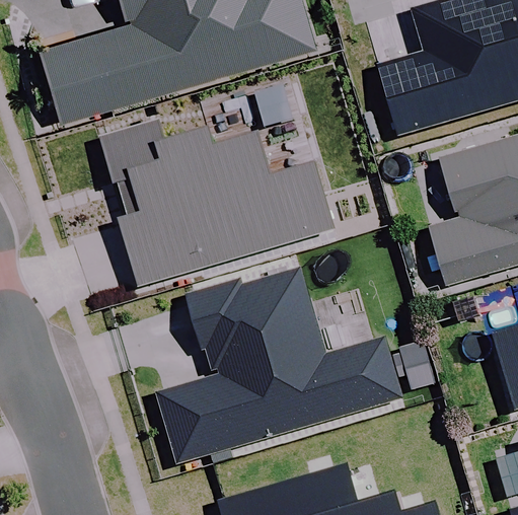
[(113,0),(120,24),(38,49),(59,121),(312,47),(298,0),(113,0)]
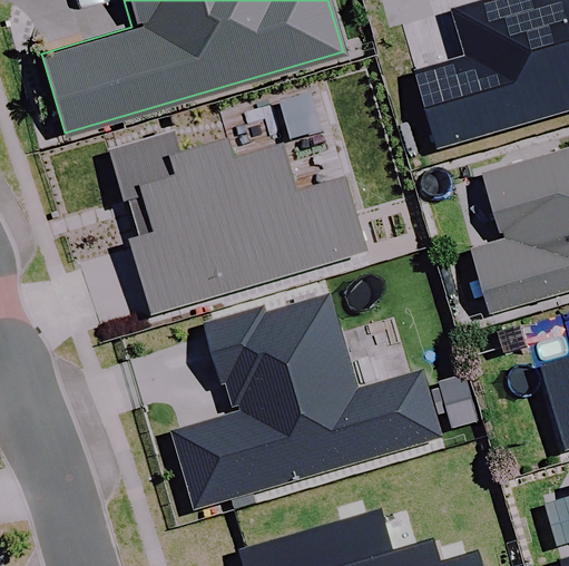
[(501,0),(455,13),(469,60),(418,75),(440,152),(568,113),(568,0),(501,0)]
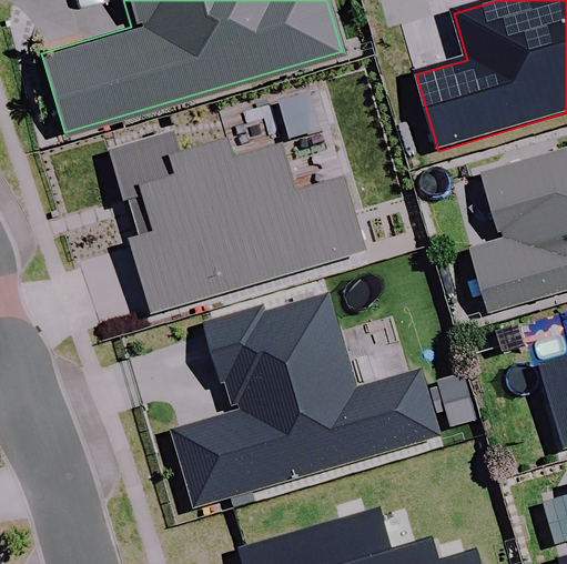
[(132,244),(153,316),(366,255),(345,184),(299,199),(284,152),(236,167),(230,145),(181,160),(174,138),(117,154),(142,242),(132,244)]
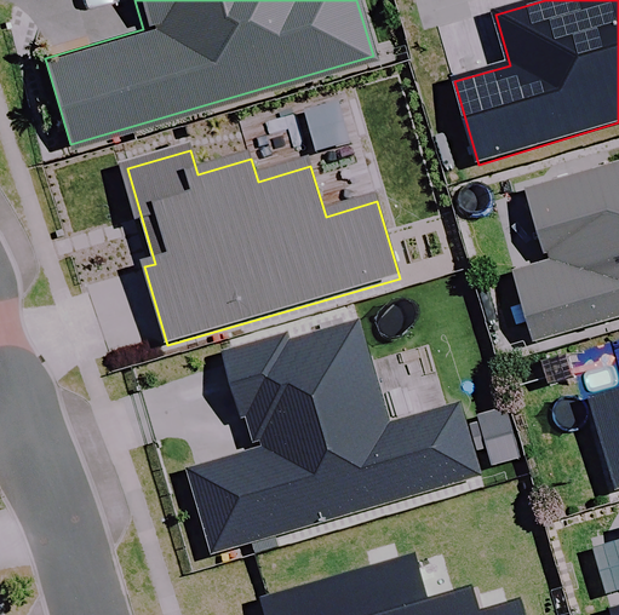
[(618,160),(525,189),(545,262),(511,271),(531,339),(618,312),(618,160)]
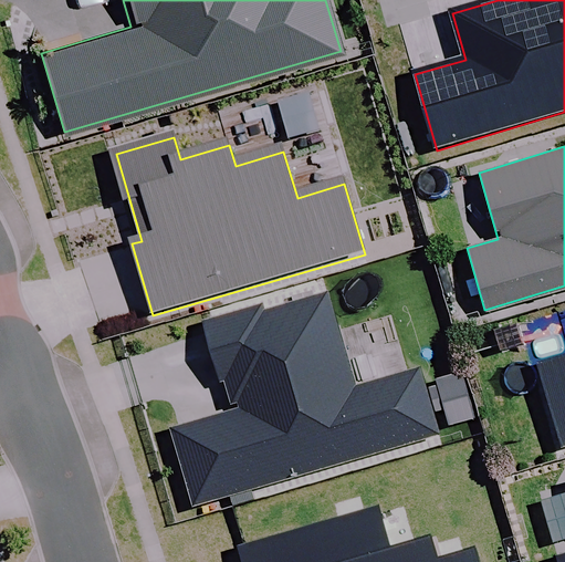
[(190,502),(437,430),(420,373),(356,391),(326,291),(262,310),(260,303),(201,321),(227,410),(168,427),(190,502)]
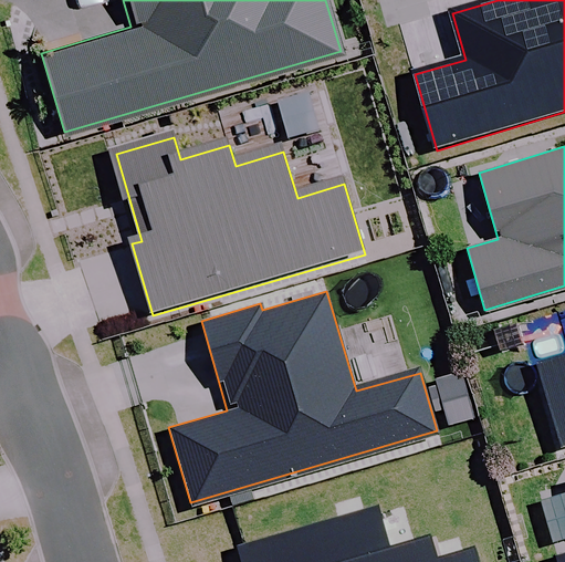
[(564,354),(535,364),(560,445),(564,443),(564,354)]
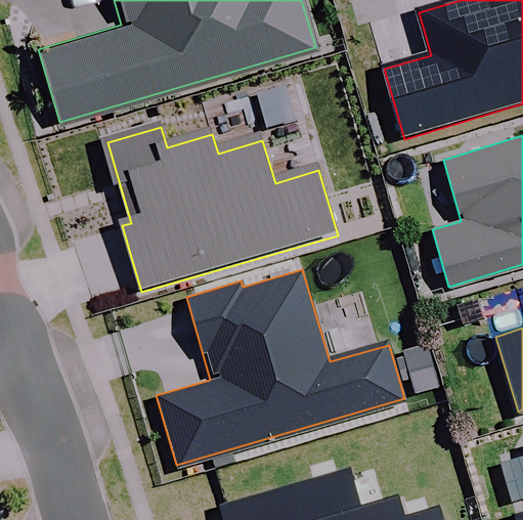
[(425,341),(401,348),(413,391),(437,384),(425,341)]
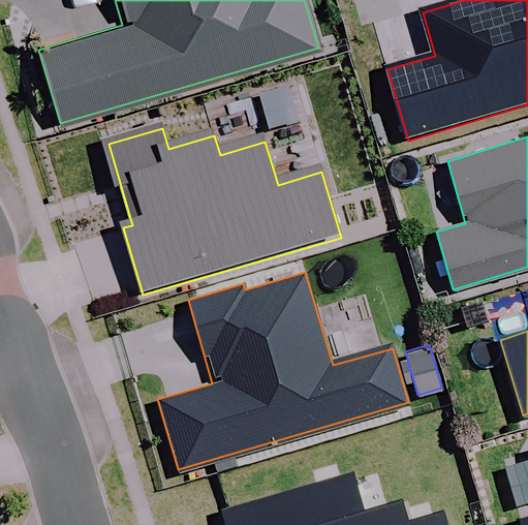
[(348,471),(219,508),(223,524),(444,524),(441,510),(404,521),(398,500),(360,512),(348,471)]
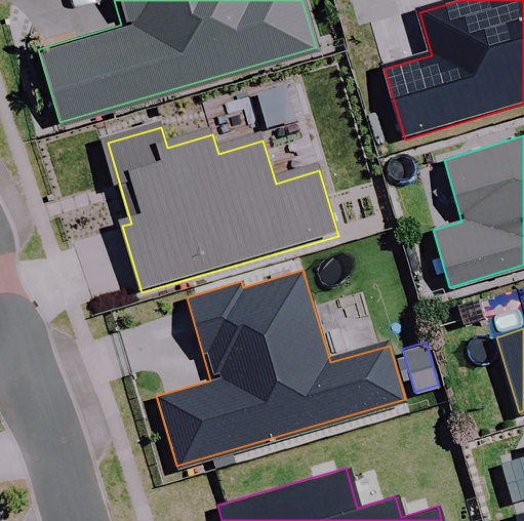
[(523,512),(515,515),(516,520),(523,520),(523,512)]
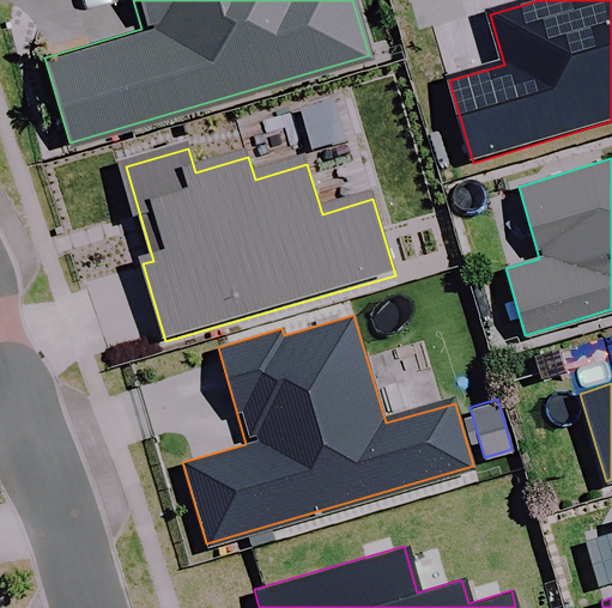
All buildings are outlined.
